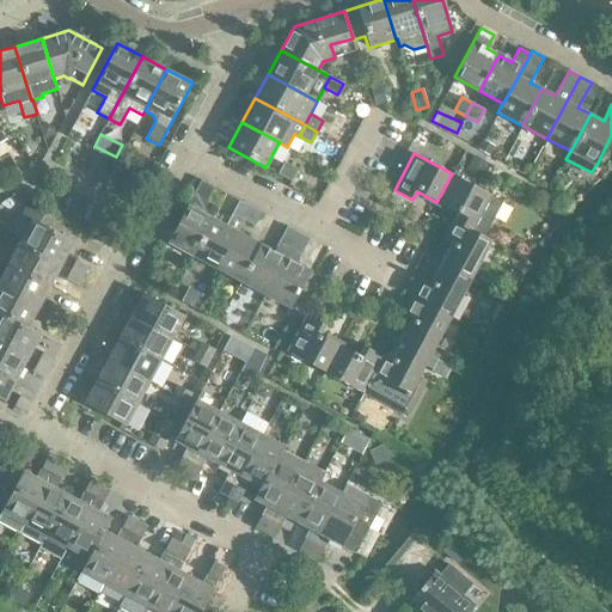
[(488,163),(475,155),(467,169),(481,176),(488,163)]
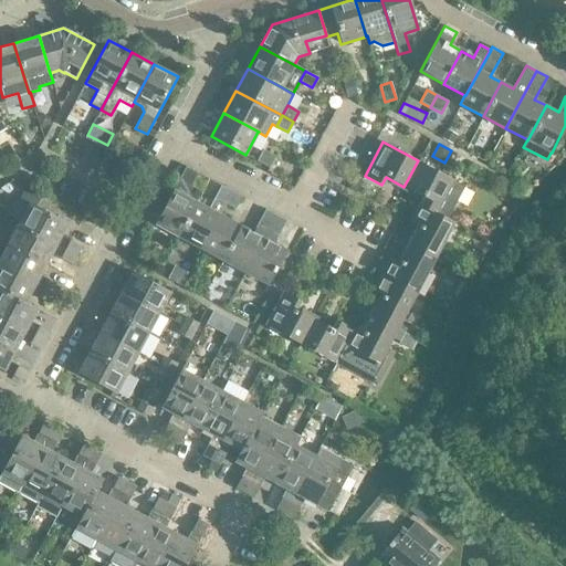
[(275,156),(263,149),(257,160),(270,167),(275,156)]
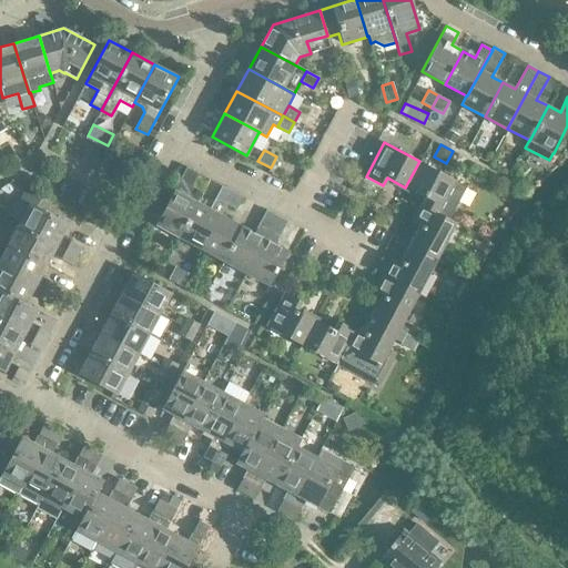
[(466,186),(456,181),(419,161),(405,188),(425,198),(421,205),(438,214),(449,219),(466,186)]
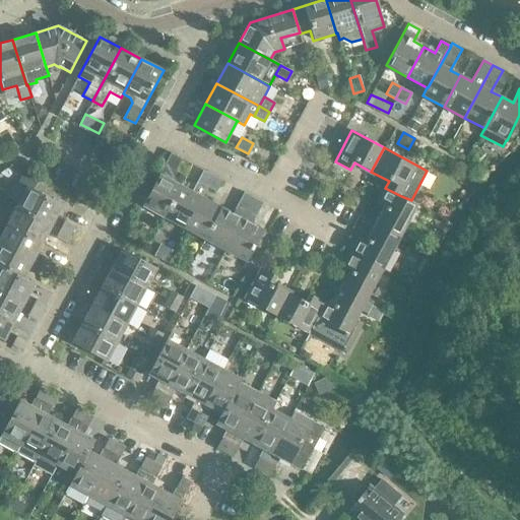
[(182,158),(171,152),(165,165),(142,205),(164,216),(180,186),(181,186),(180,183),(177,181),(175,180),(175,178),(175,176),(176,173),(177,171),(176,170),(182,158)]
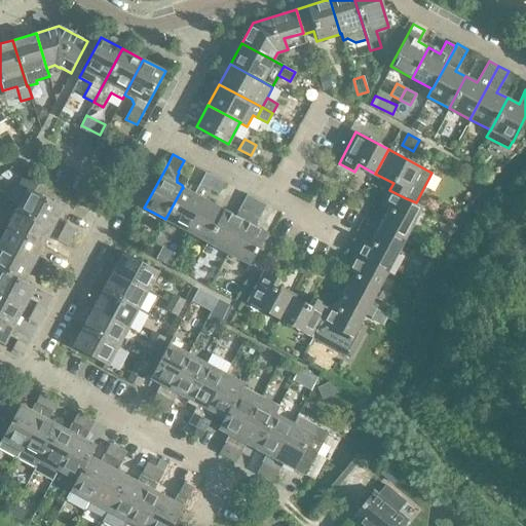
[(194,194),(183,188),(182,188),(165,219),(187,231),(203,199),(210,189),(216,178),(205,172),(199,184),(194,194)]
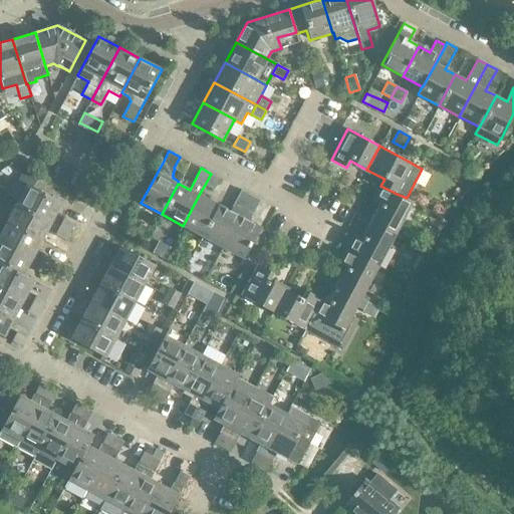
[(214,190),(220,179),(211,174),(205,185),(214,190)]
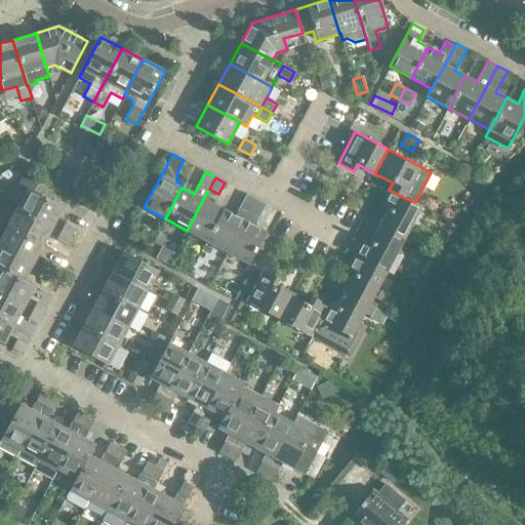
[(17,207),(71,236),(75,228),(57,217),(63,207),(28,188),(17,207)]
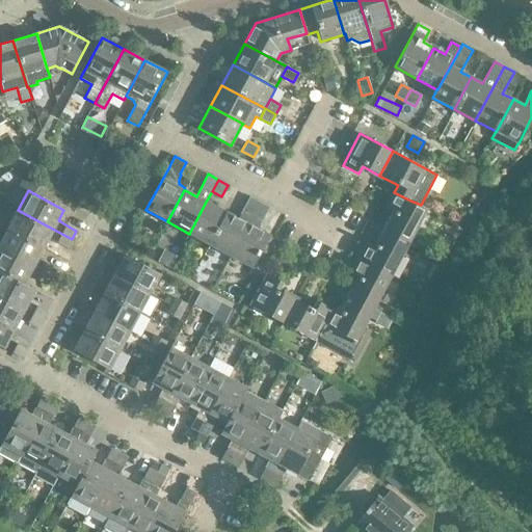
[(383,229),(408,242),(426,208),(421,205),(410,201),(394,192),(386,208),(393,211),(383,229)]
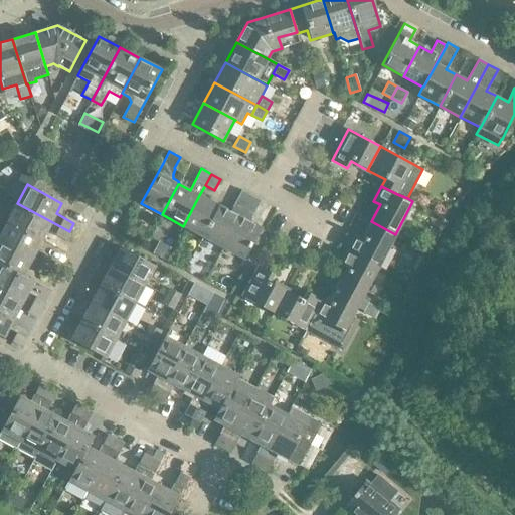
[(218,206),(202,236),(222,247),(250,195),(241,190),(229,211),(218,206)]
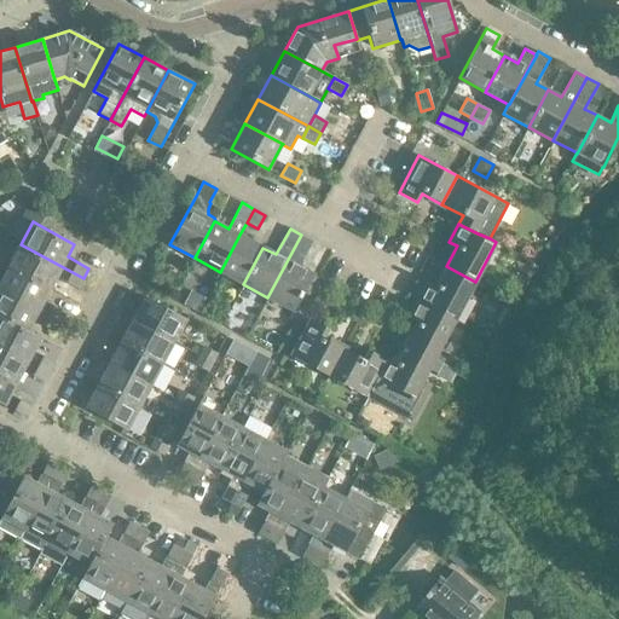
[(243,284),(262,248),(239,235),(220,272),(243,284)]
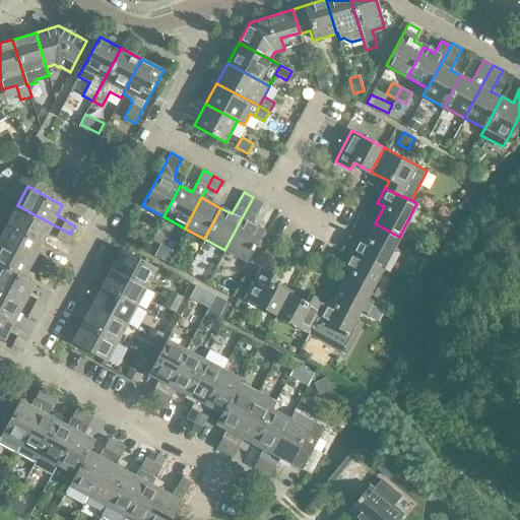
[(253,197),(224,250),(247,262),(263,231),(252,224),(263,202),(253,197)]
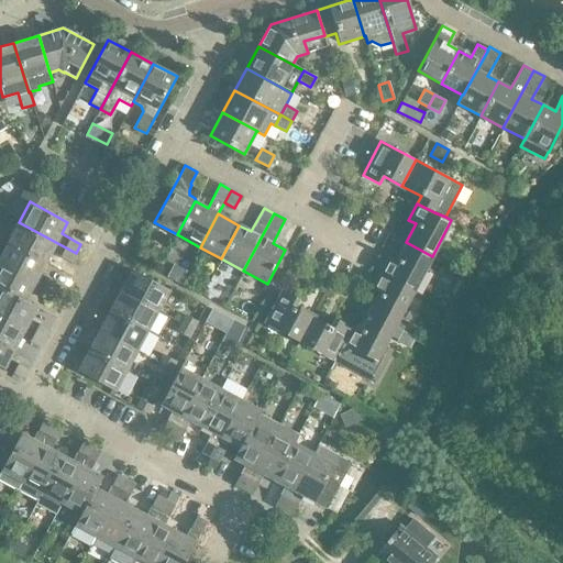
[(76,253),(19,222),(8,242),(46,263),(52,253),(70,263),(76,253)]
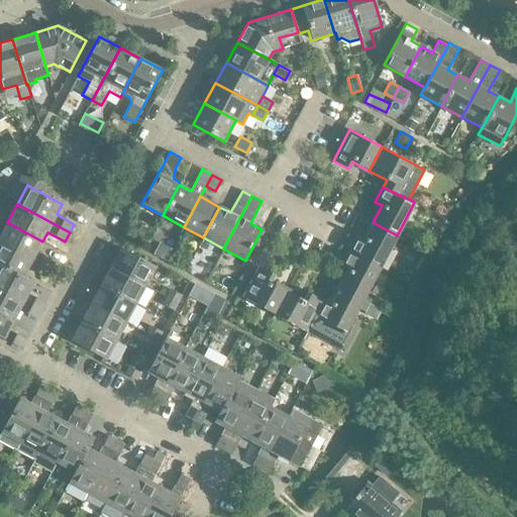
[(0,241),(50,269),(55,261),(36,251),(42,241),(7,222),(0,218),(0,241)]
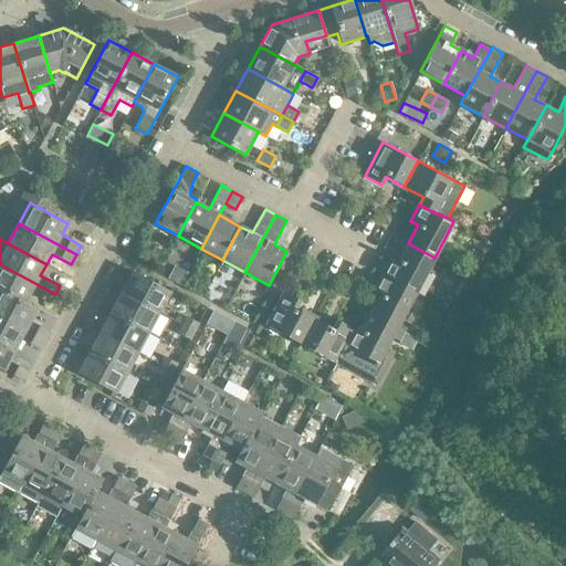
[(381,274),(416,293),(435,258),(408,243),(398,262),(390,258),(381,274)]
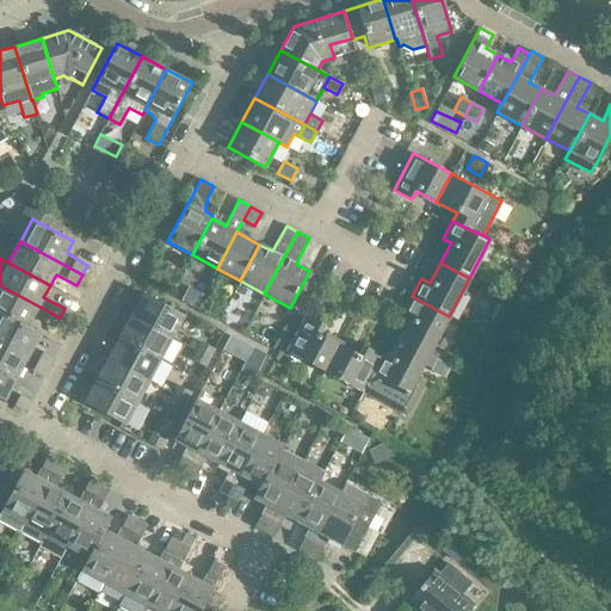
[(0,313),(26,327),(28,327),(32,316),(54,328),(60,318),(0,285),(0,313)]
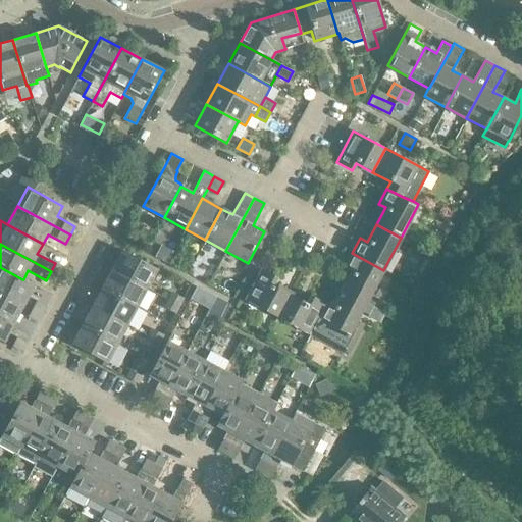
[(112,269),(147,289),(157,269),(122,251),(112,269)]
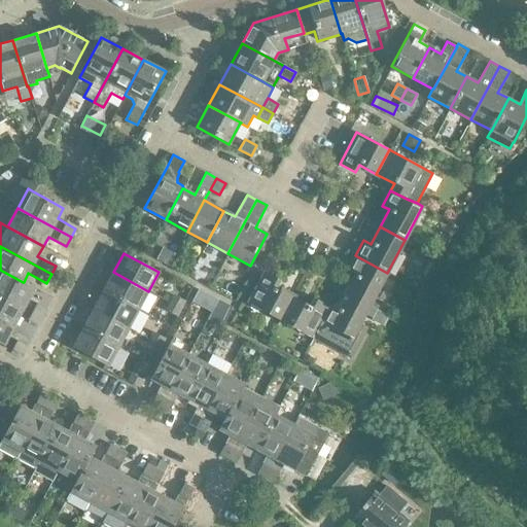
[(387,273),(355,255),(347,271),(354,275),(345,292),(370,305),(387,273)]
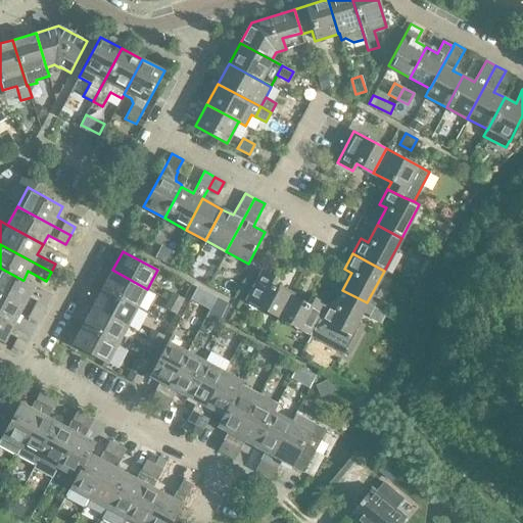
[(0,291),(42,315),(46,306),(29,296),(35,285),(24,280),(22,280),(0,268),(0,291)]
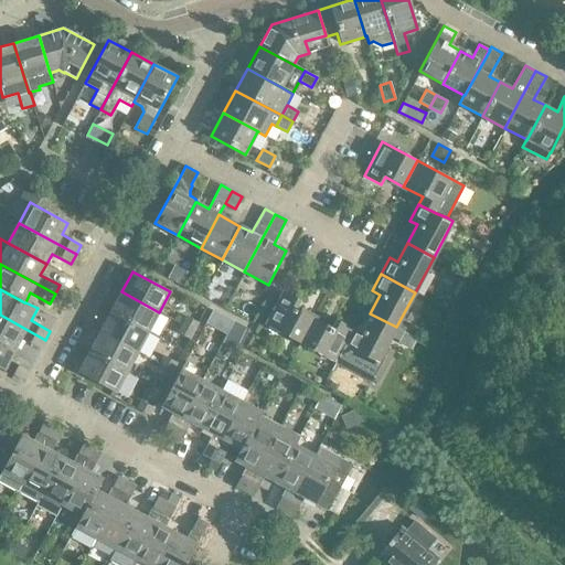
[(264,324),(299,343),(313,318),(296,308),(300,299),(283,290),(264,324)]
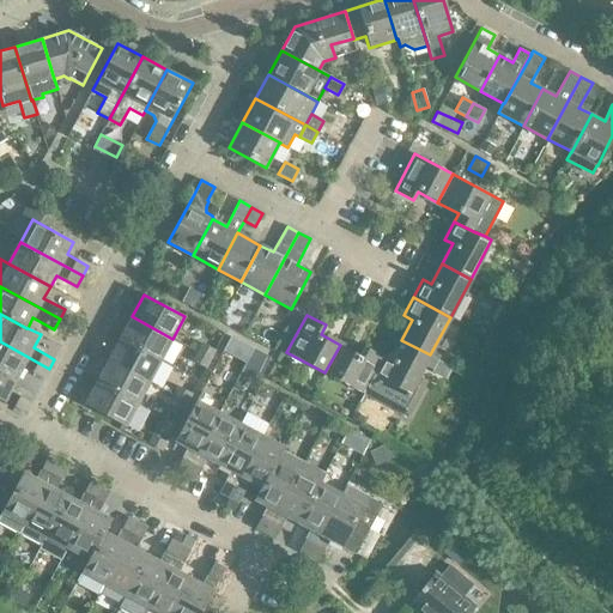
[(120,338),(161,360),(173,339),(132,316),(120,338)]
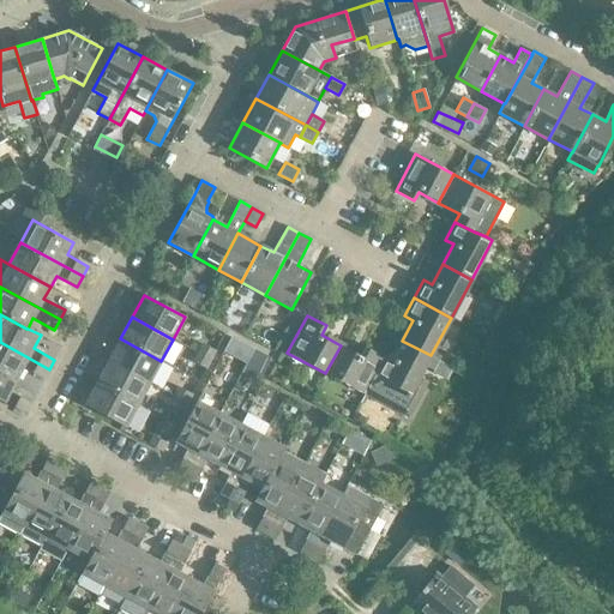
[(108,360),(150,383),(161,361),(120,338),(108,360)]
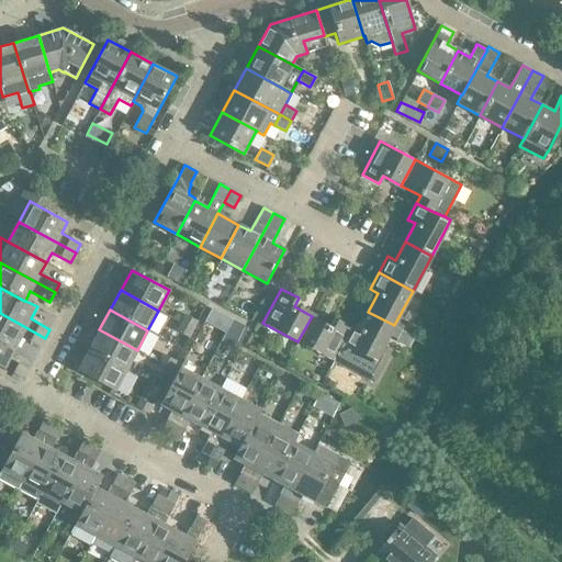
[(343,344),(334,361),(373,382),(391,348),(384,345),(390,335),(397,338),(402,329),(394,325),(368,312),(358,330),(350,326),(341,343),(343,344)]
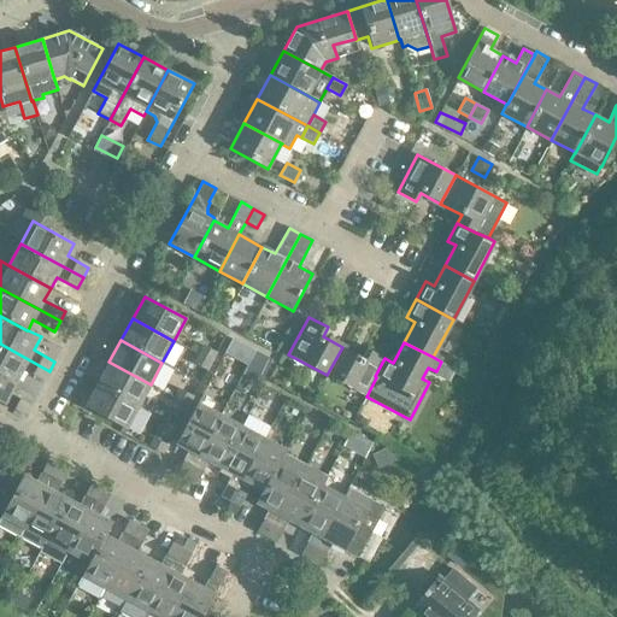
[(0,371),(17,381),(23,370),(43,381),(50,371),(0,344),(0,371)]
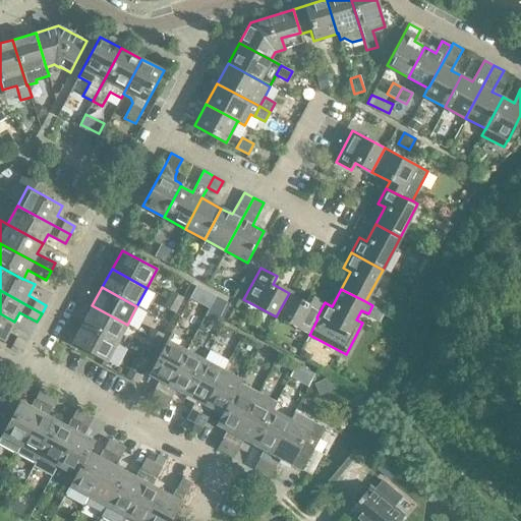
[(209,307),(215,296),(203,290),(196,301),(209,307)]
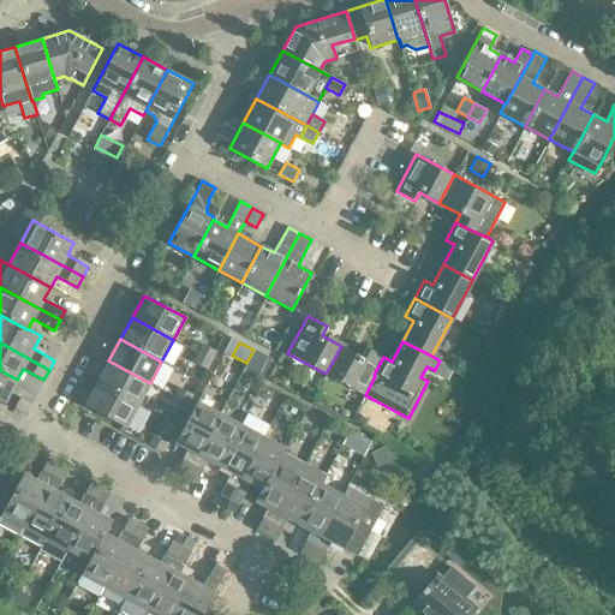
[(197,352),(212,359),(216,351),(202,344),(197,352)]
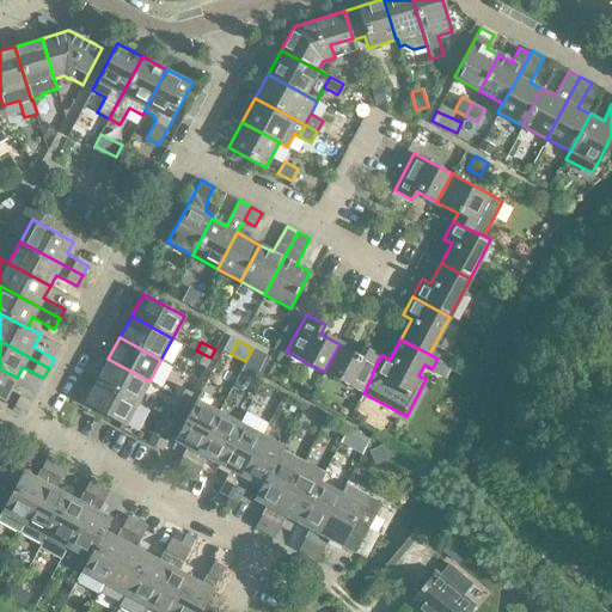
[(372,373),(381,355),(365,347),(360,355),(340,344),(324,372),(363,393),(373,374),(372,373)]
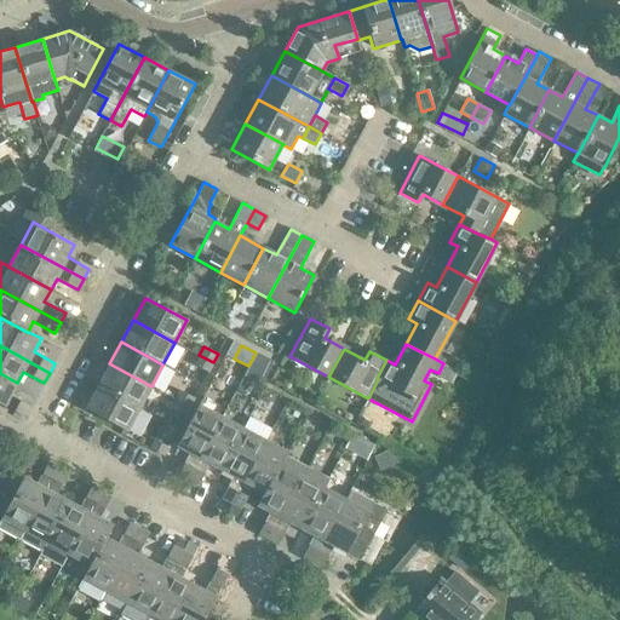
[(257,352),(250,367),(265,375),(273,361),(257,352)]
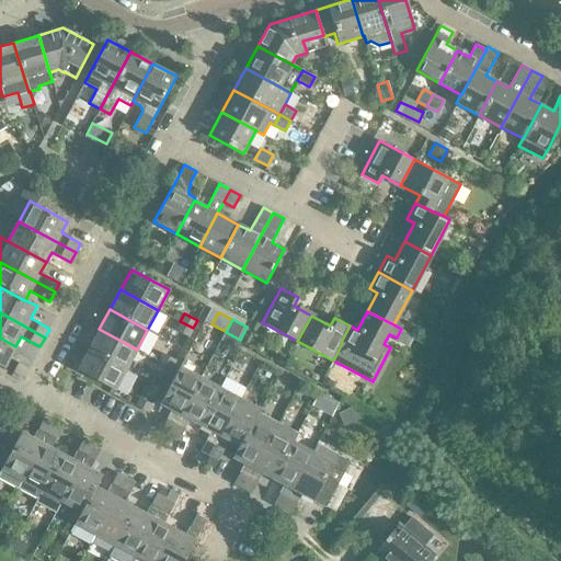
[(193,328),(180,321),(175,330),(189,336),(193,328)]
